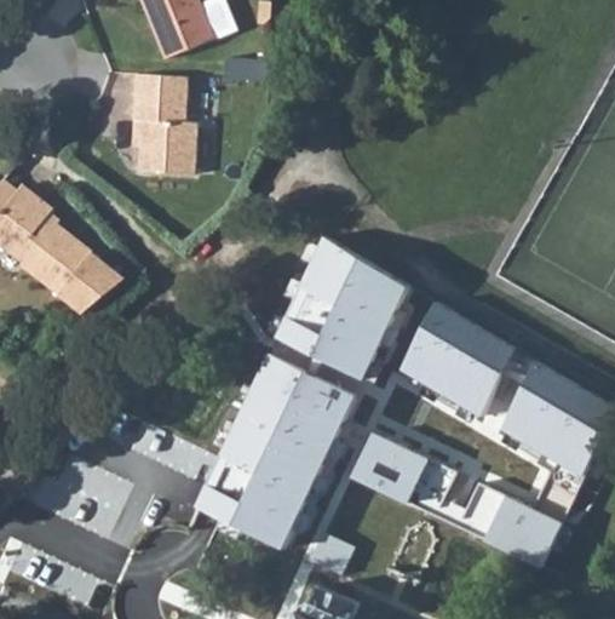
[(142,0),(166,56),(214,35),(201,1),(200,0),(142,0)]
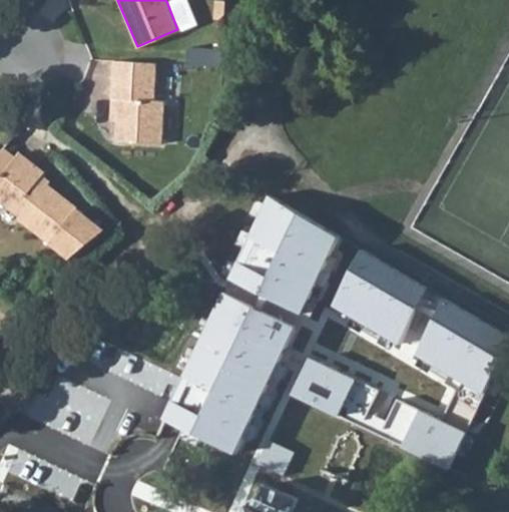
[(168,0),(166,1),(177,29),(196,21),(186,0),(168,0)]
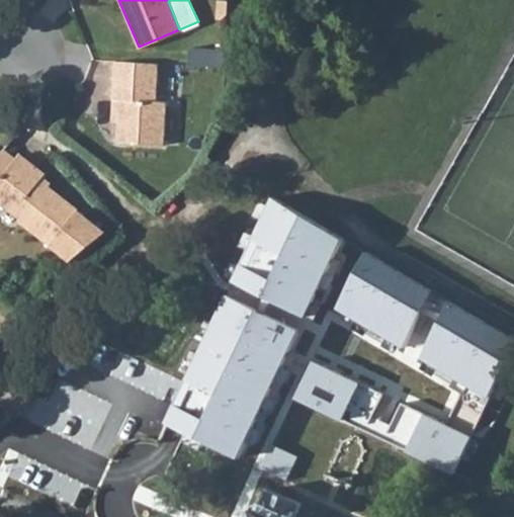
[(114,61),(112,99),(118,99),(116,141),(161,144),(164,103),(155,102),(157,64),(114,61)]
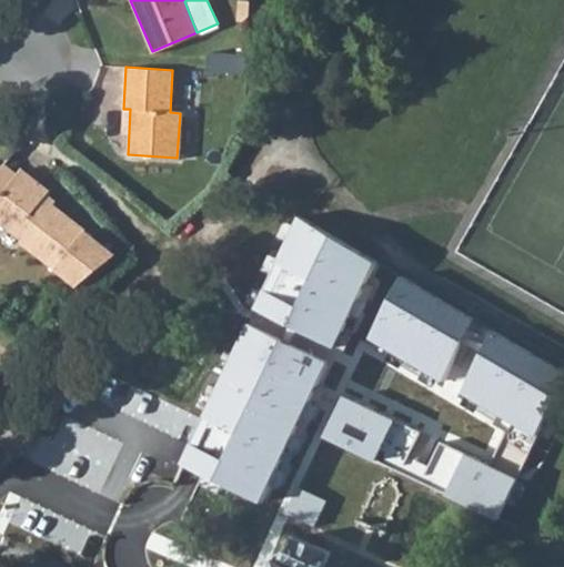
[(175,67),(173,99),(197,101),(199,69),(175,67)]
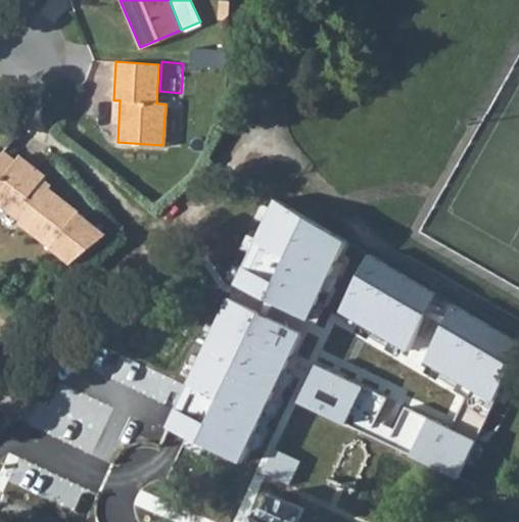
[(0,178),(17,154),(5,145),(0,152),(0,178)]
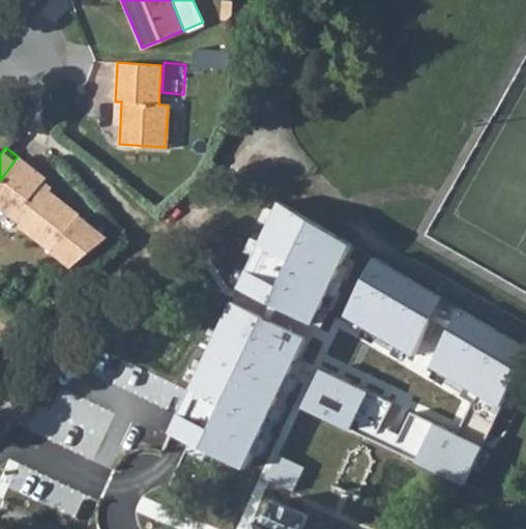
[(18,156),(0,180),(0,209),(20,225),(18,228),(69,267),(107,237),(39,185),(46,177),(18,156)]
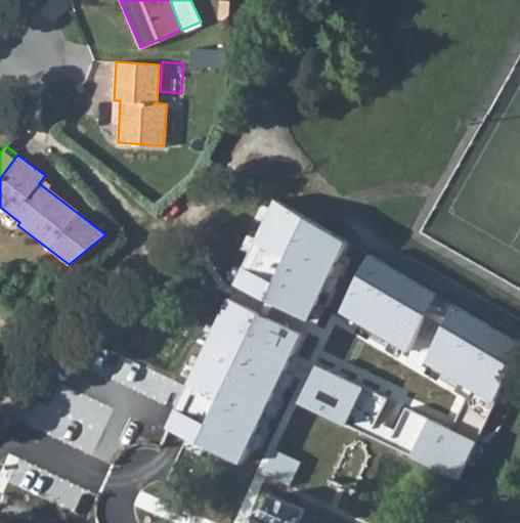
[(228,291),(262,306),(290,261),(304,235),(290,227),(297,215),(272,201),(228,291)]
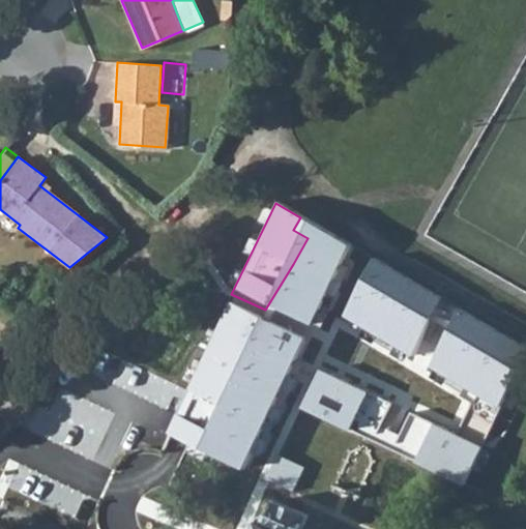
[(293,264),(399,326),(419,290),(300,217),(293,230),(308,238),(293,264)]
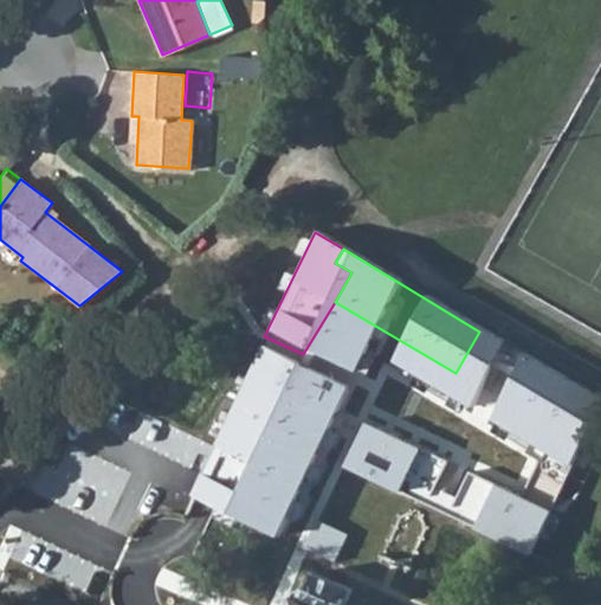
[(191,493),(204,499),(209,486),(213,488),(228,494),(236,497),(288,391),(324,409),(342,373),(303,354),(264,336),(205,461),(191,493)]
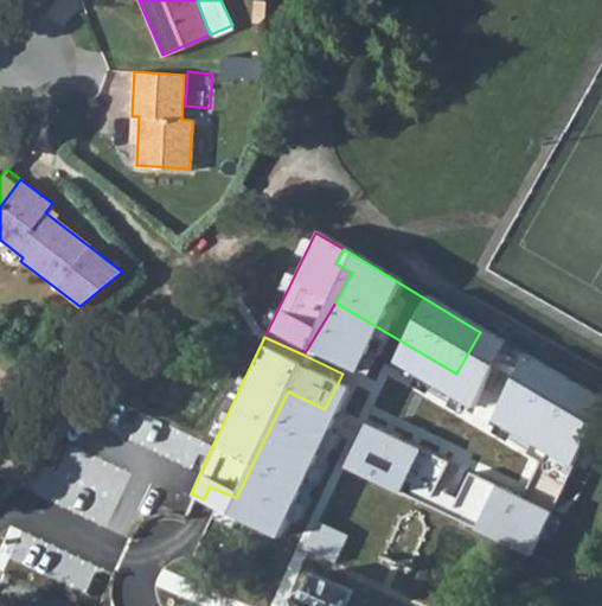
[(550,431),(574,390),(514,355),(491,394),(550,431)]
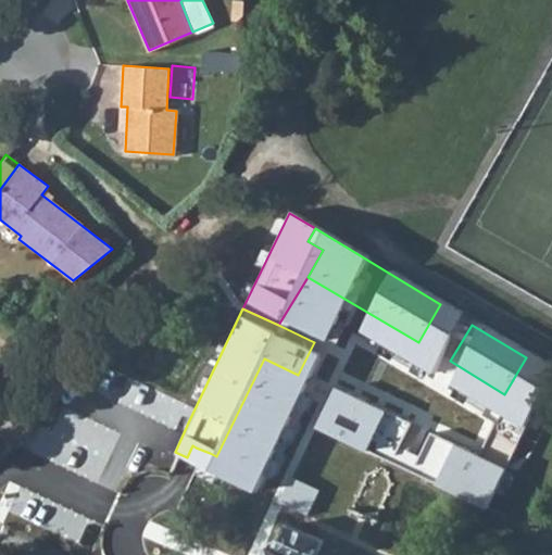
[(504,394),(523,404),(544,368),(526,357),(504,394)]
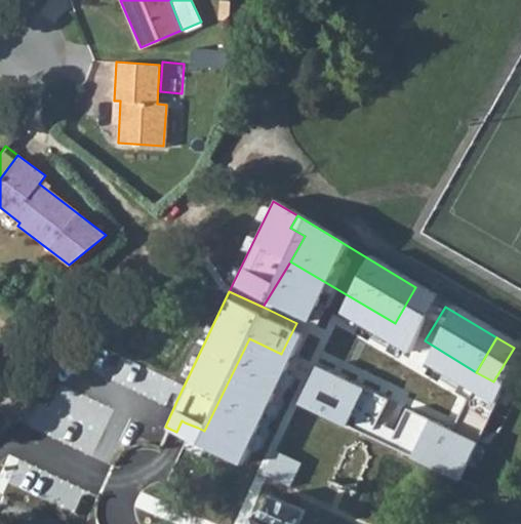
[(185,422),(182,430),(195,435),(198,428),(185,422)]
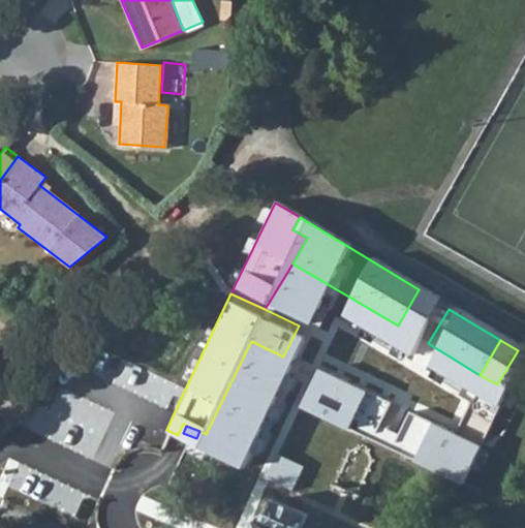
[(351,499),(352,496),(354,497),(357,494),(353,492),(358,483),(360,484),(362,480),(359,479),(363,470),(365,471),(367,468),(364,467),(366,461),(370,459),(369,456),(366,457),(364,451),(367,449),(366,446),(363,447),(362,446),(364,442),(360,440),(358,444),(356,442),(353,443),(354,445),(347,448),(345,446),(342,447),(344,451),(341,457),(338,456),(337,459),(340,461),(336,470),(333,469),(332,471),(334,473),(330,484),(328,483),(327,485),(329,487),(328,489),(330,491),(332,488),(348,495),(347,497),(351,499)]
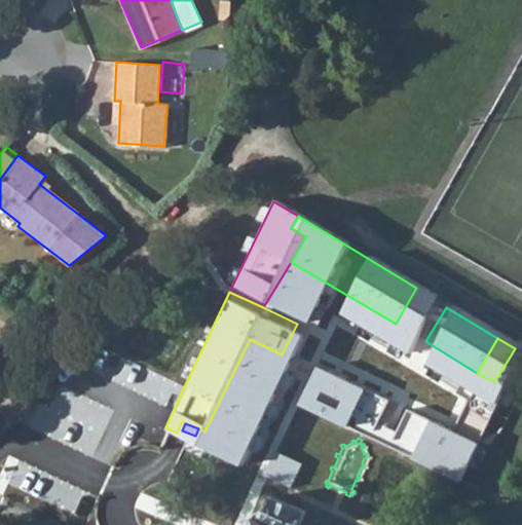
[(295,524),(301,511),(267,495),(260,513),(256,510),(249,524),(295,524)]
